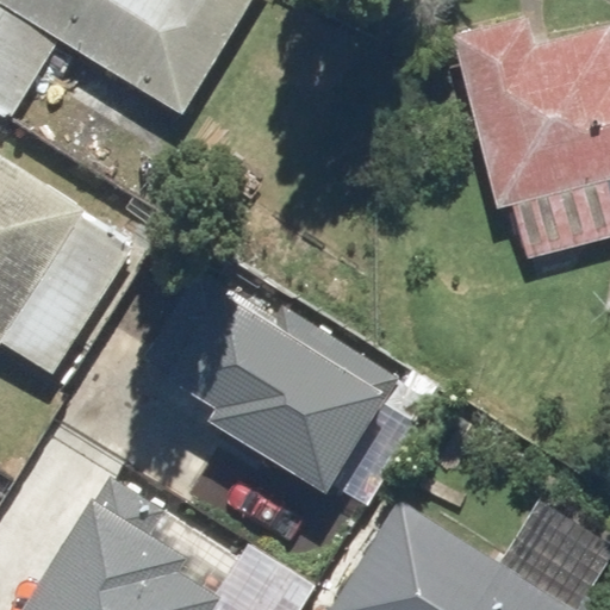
[(107,75),(179,119),(246,13),(244,12),(251,0),(0,0),(0,6),(107,75)]
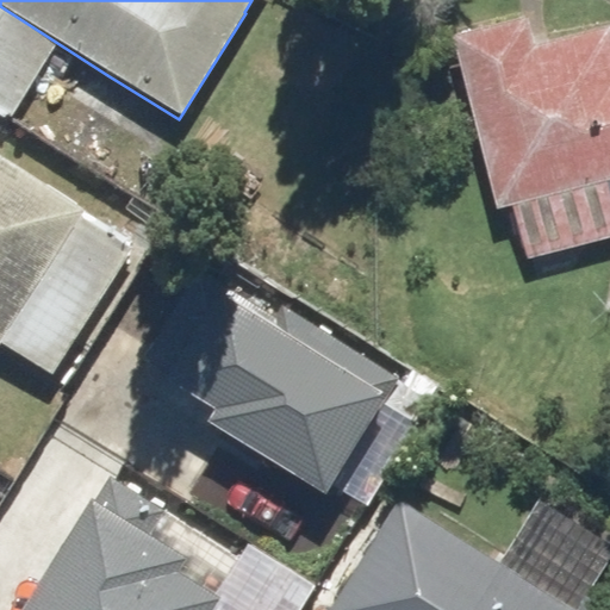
[(609,25),(541,42),(534,13),(455,35),(503,205),(609,179),(609,25)]
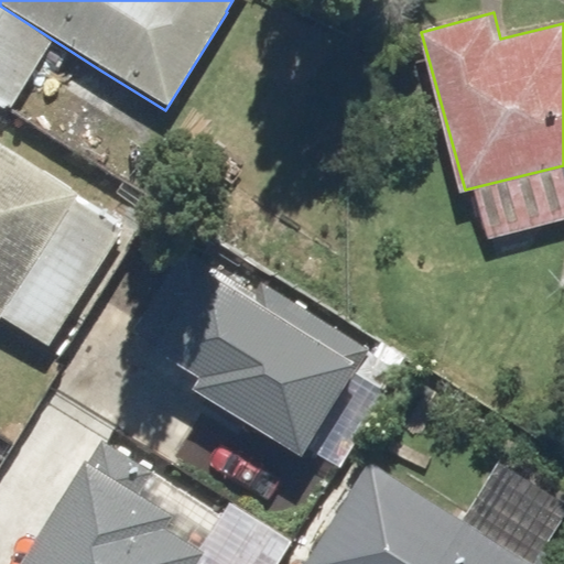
[(0,140),(0,299),(4,302),(76,186),(0,140)]
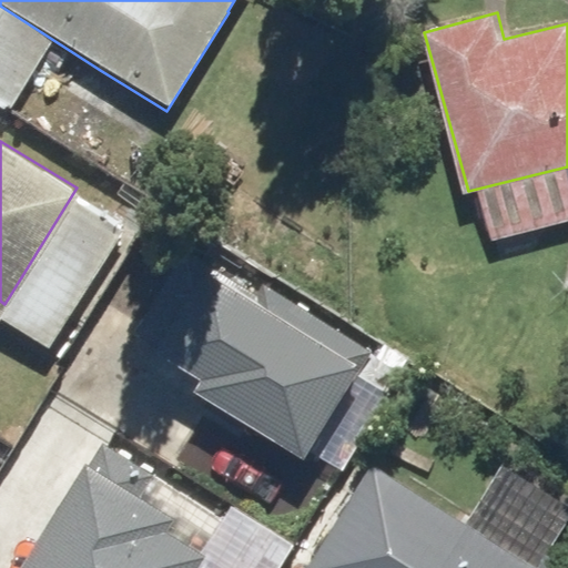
[(185,244),(138,320),(203,361),(194,374),(311,447),(367,357),(185,244)]
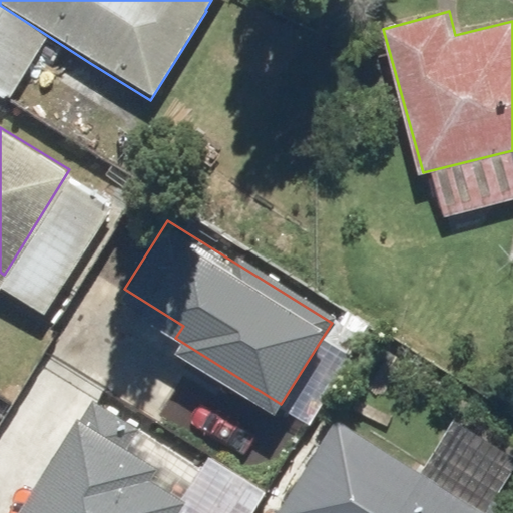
[(90,402),(21,512),(177,512),(203,471),(90,402)]
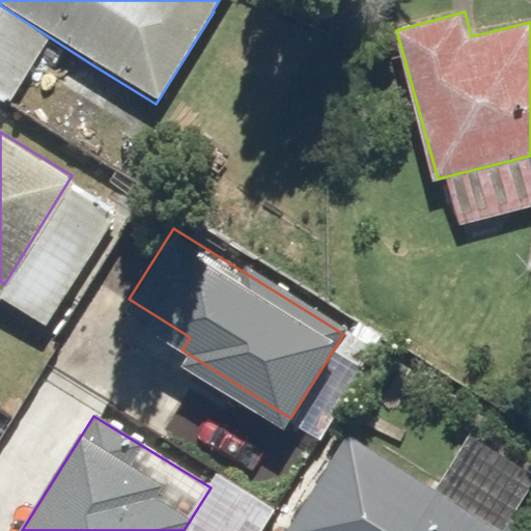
[(501,530),(352,439),(294,530),(501,530)]
